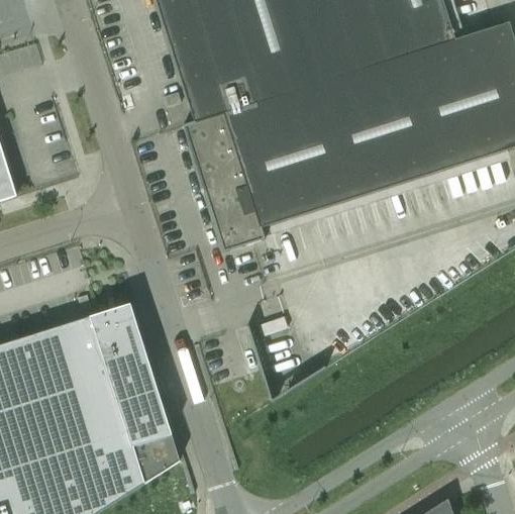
[(224,250),(252,241),(266,237),(263,226),(514,145),(514,35),(510,20),(455,37),(443,0),(156,0),(195,120),(184,123),(205,191),(224,250)]
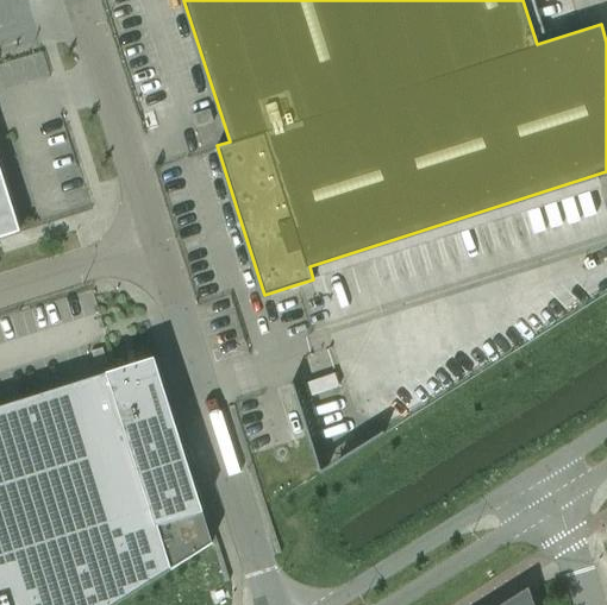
[(210,107),(194,112),(198,124),(213,119),(210,107)]
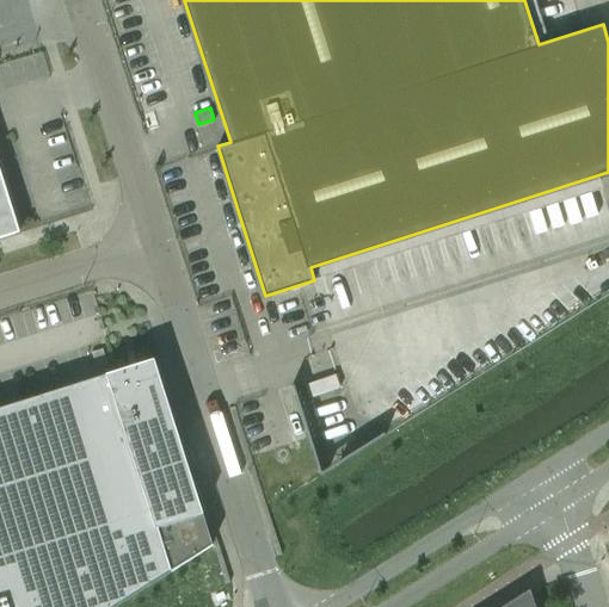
[(0,236),(20,230),(0,163),(0,236)]
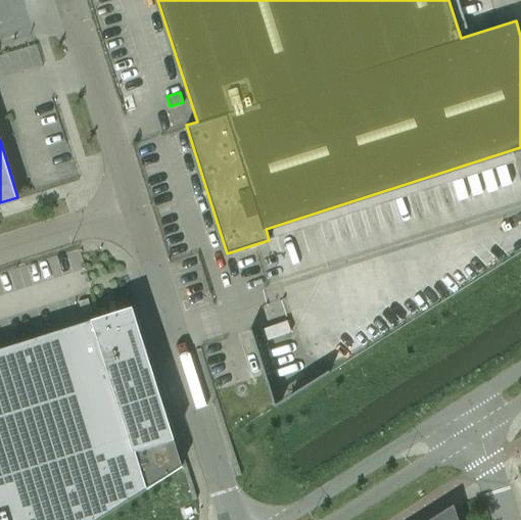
[(0,519),(98,519),(183,468),(132,309),(0,348),(0,519)]
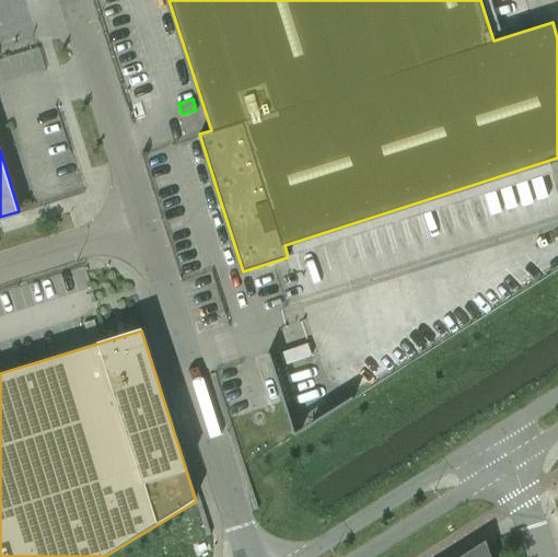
[(491,556),(486,538),(456,556),(491,556)]
